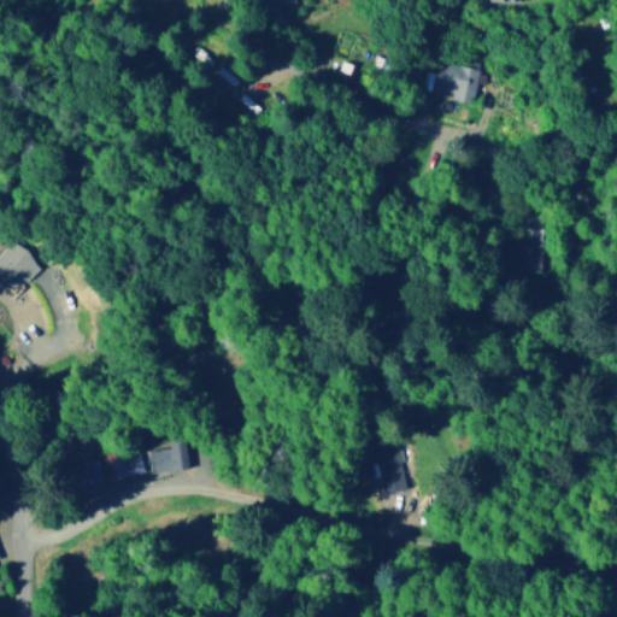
[(435,87),(451,89),(451,98),(474,100),(477,65),(438,60),(435,87)]
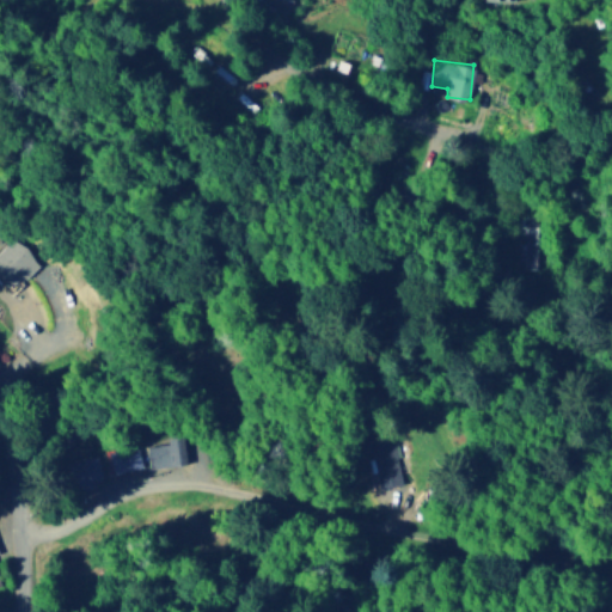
[(0,249),(0,273),(12,286),(38,262),(16,236),(0,249)]
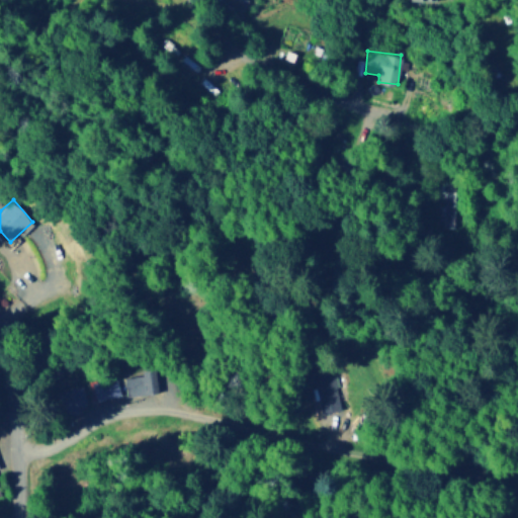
[(92,381),(96,400),(120,394),(116,375),(92,381)]
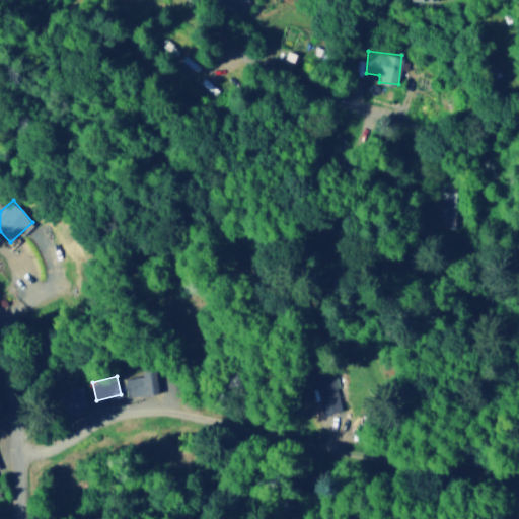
[(322,416),(343,413),(338,383),(327,385),(327,387),(318,388),(319,393),(318,394),(322,416)]
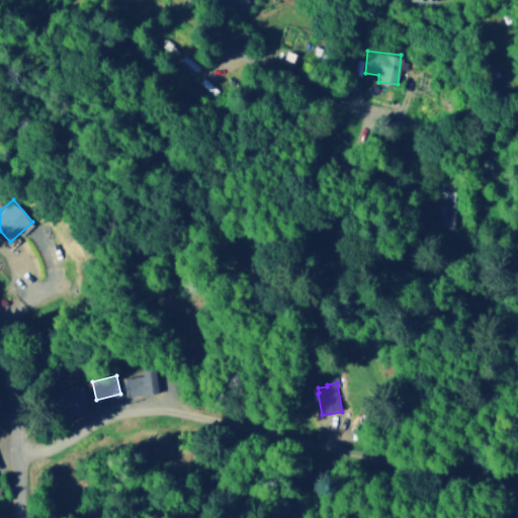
[(61,415),(79,410),(78,406),(86,403),(81,384),(54,392),(61,415)]
